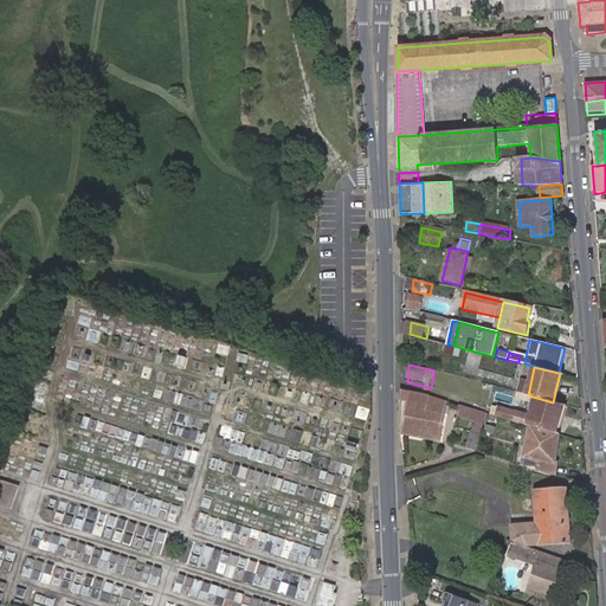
[(420,431),(429,397),(399,392),(398,401),(406,404),(400,433),(419,437),(420,431)]
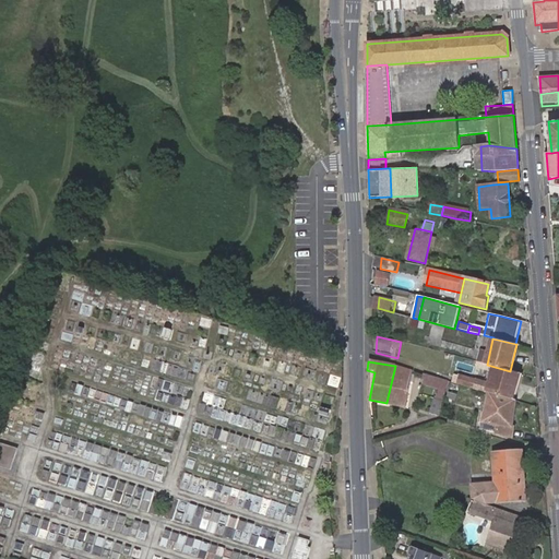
[(412,371),(395,366),(388,397),(406,401),(412,371)]
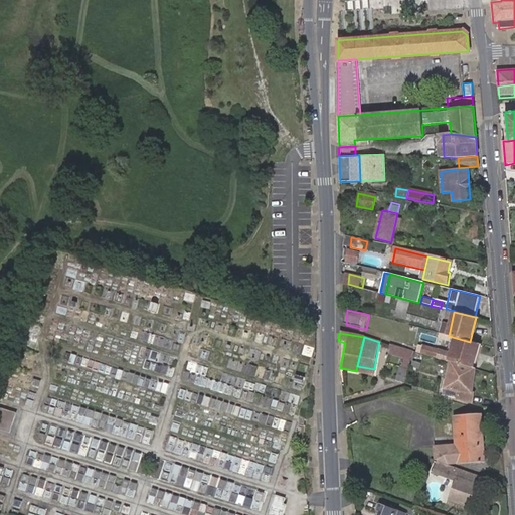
[(451,353),(449,362),(452,363),(474,369),(479,345),(455,339),(451,353)]
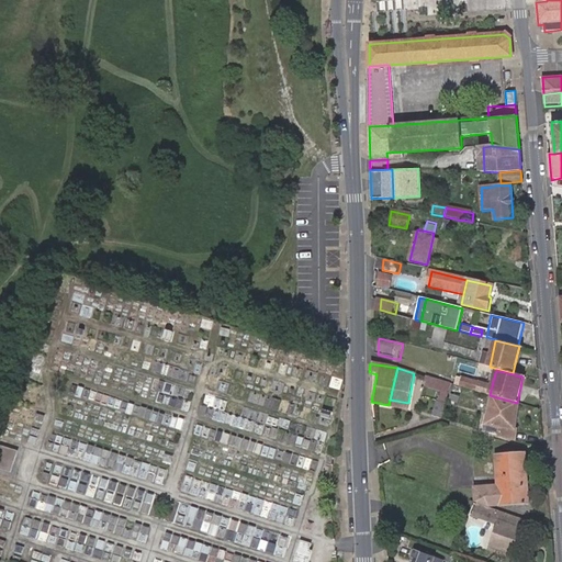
[(448,383),(427,377),(425,385),(446,391),(448,383)]
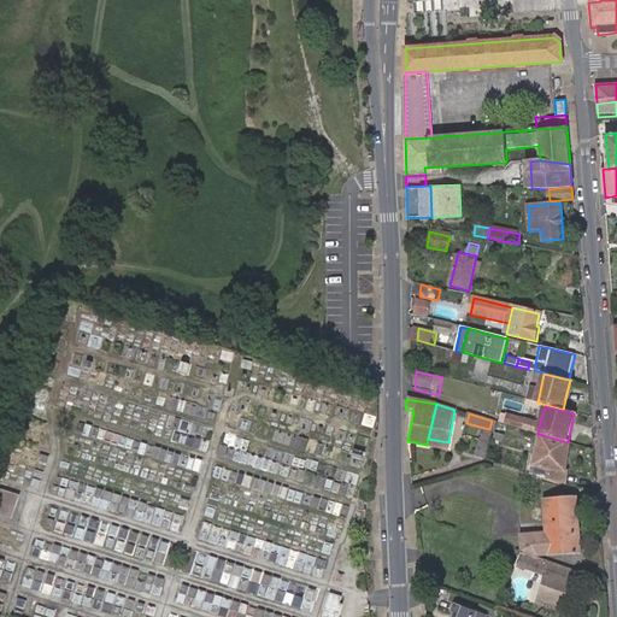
[(527,421),(512,416),(510,425),(524,430),(527,421)]
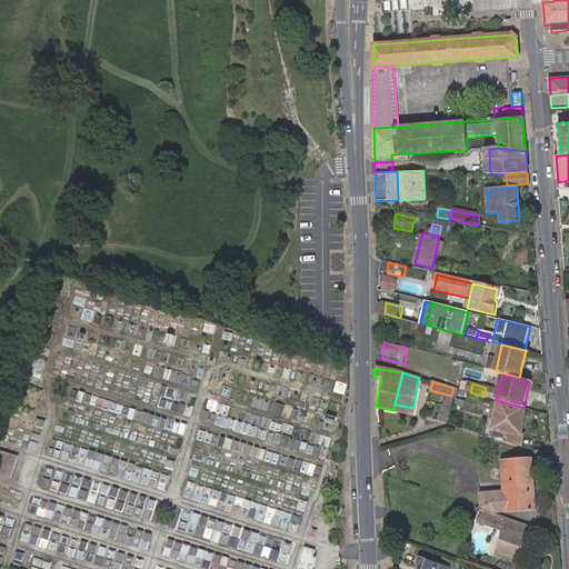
[(460,390),(453,388),(451,396),(448,408),(455,410),(460,390)]
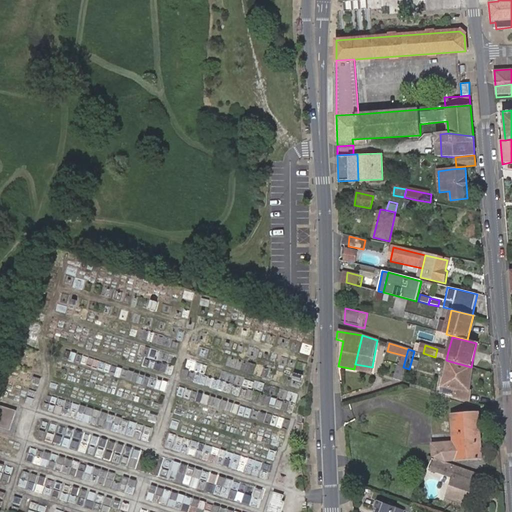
[(435,357),(446,360),(448,351),(437,349),(435,357)]
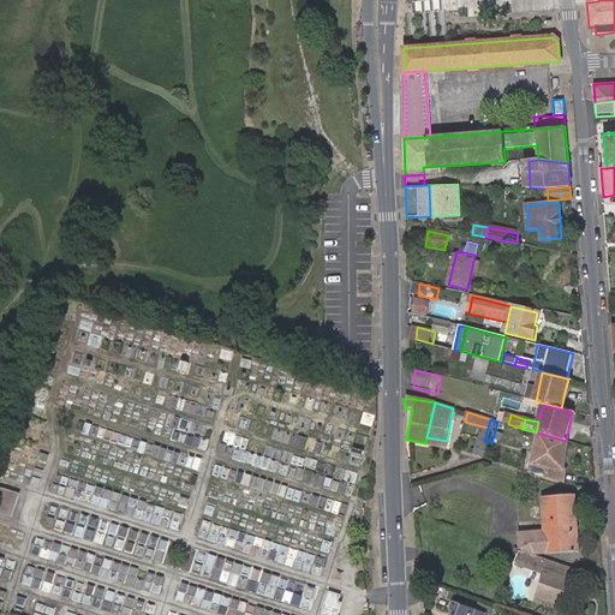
[(545,478),(547,478),(565,483),(567,470),(563,469),(568,442),(566,441),(539,434),(530,472),(545,475),(545,478)]
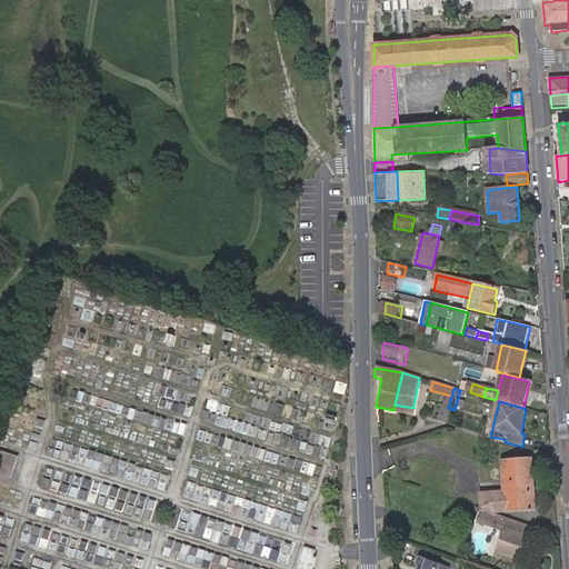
[(450,423),(455,410),(448,408),(446,407),(442,421),(450,423)]
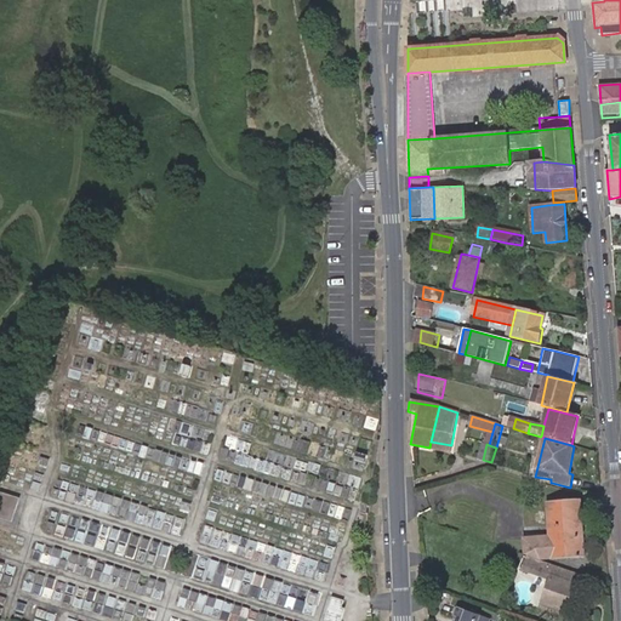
[(0,517),(13,522),(21,500),(0,491),(0,517)]
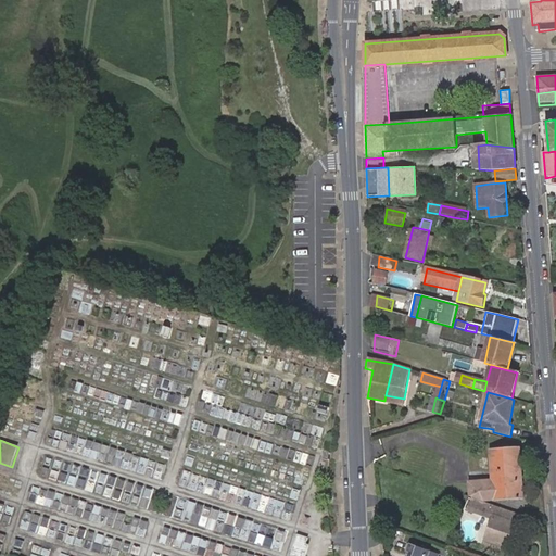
[(494,481),(490,481),(491,502),(525,500),(520,447),(491,450),(494,481)]
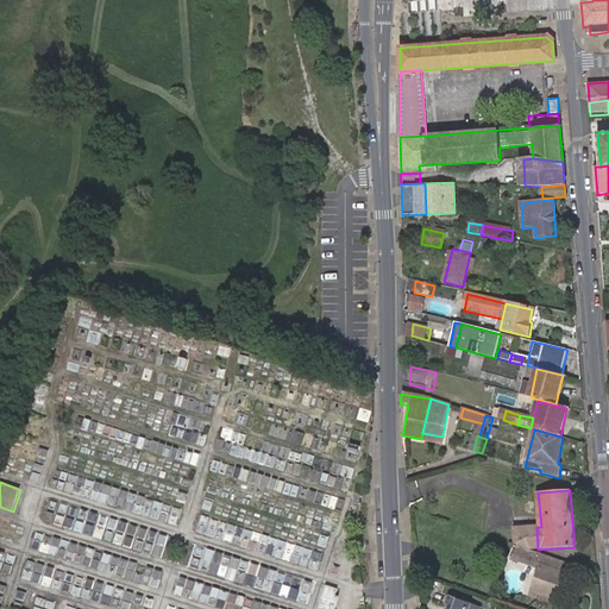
[(516,544),(519,545),(534,551),(538,550),(537,527),(515,529),(516,544)]
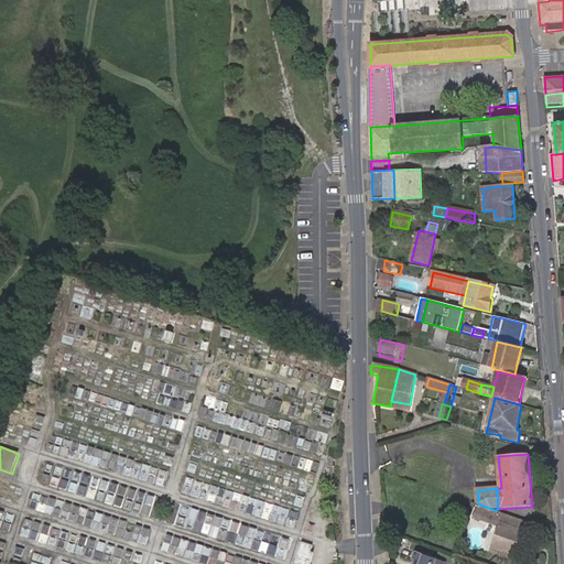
[(514,555),(525,524),(480,508),(476,519),(500,529),(492,548),(514,555)]
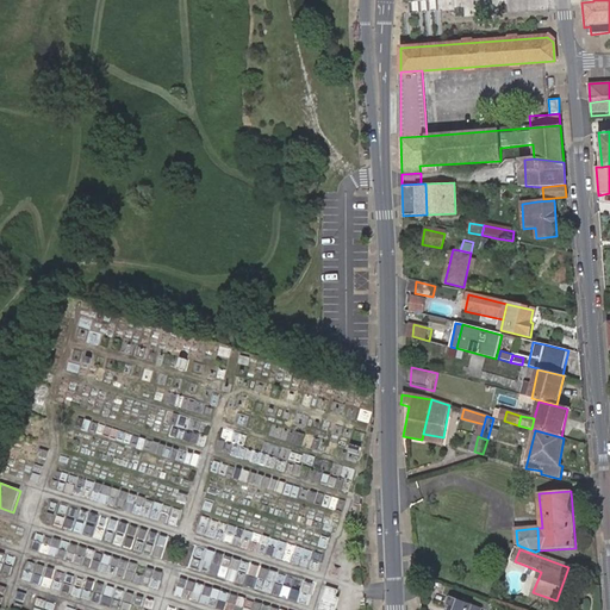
[(480,609),(481,609),(449,597),(447,607),(454,609),(480,609)]
